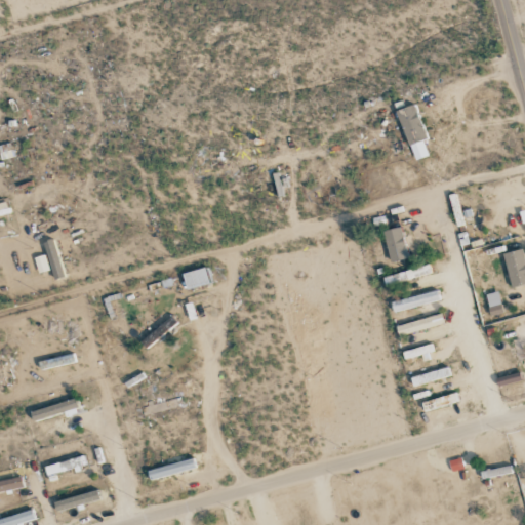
[(397,111),(413,160),(428,156),(422,140),(427,139),(414,105),(397,111)]
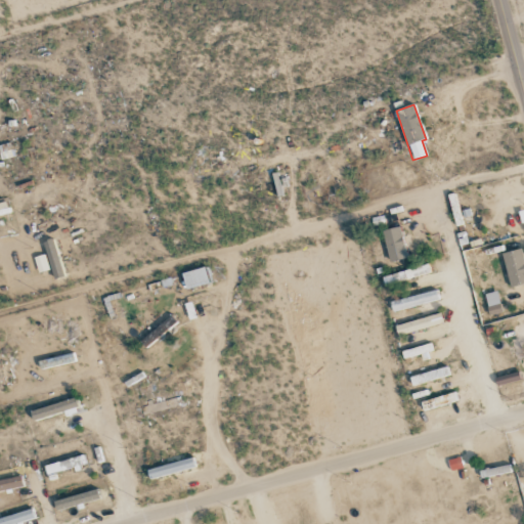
[(0,215),(9,214),(7,202),(0,203),(0,215)]
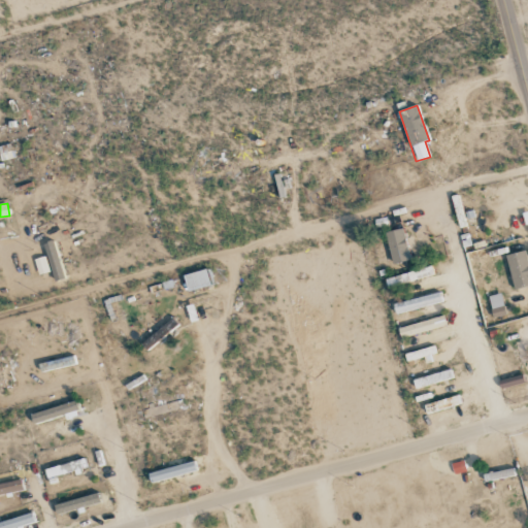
[(522,213),(520,205),(503,208),(508,235),(527,231),(527,219),(527,212),(522,213)]
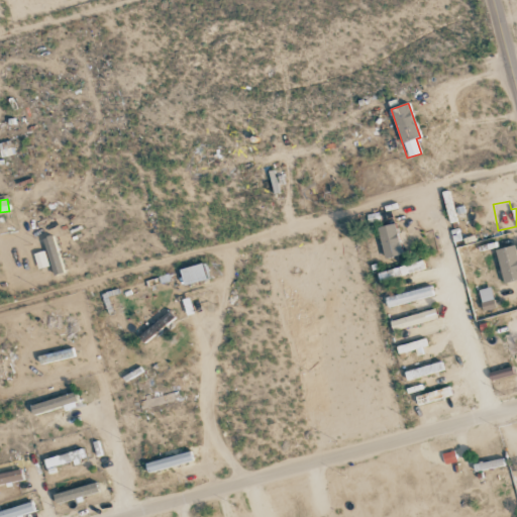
[(377,227),(384,259),(402,254),(395,223),(377,227)]
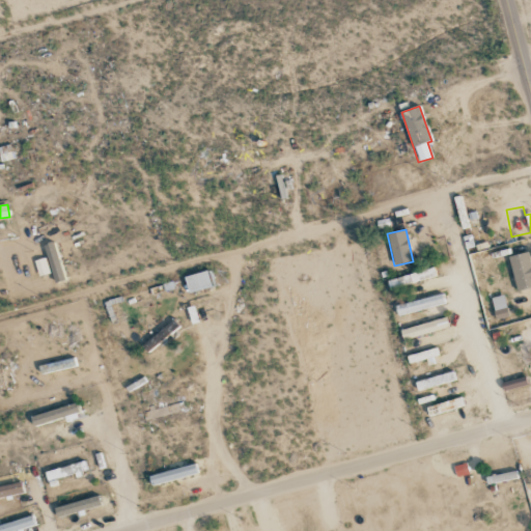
[(55,249),(46,252),(56,283),(66,279),(55,249)]
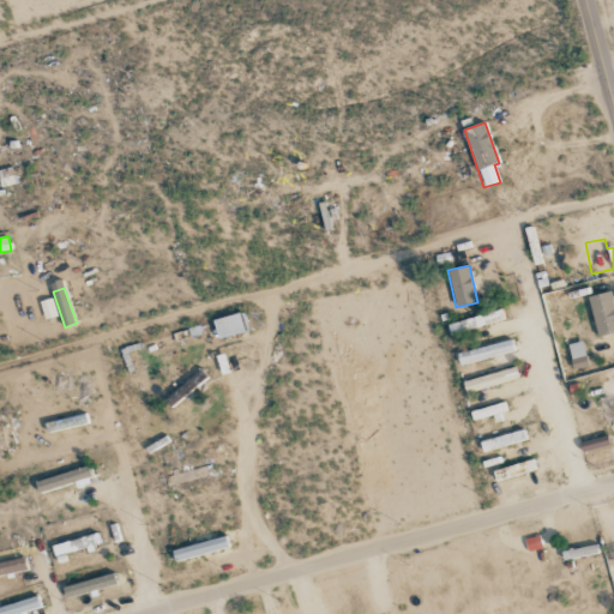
[(590,295),(595,336),(613,332),(613,298),(613,293),(590,295)]
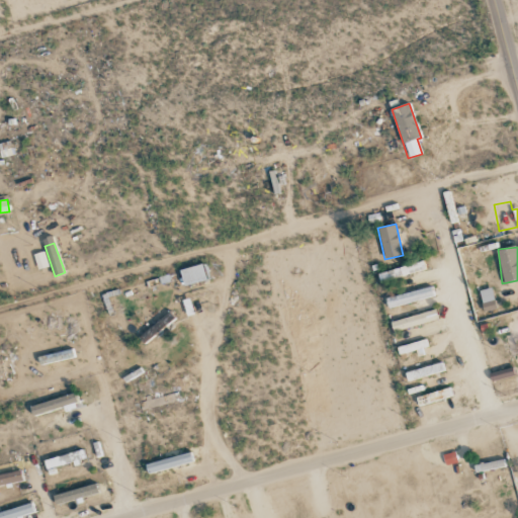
[(425,269),(422,261),(389,270),(391,278),(425,269)]
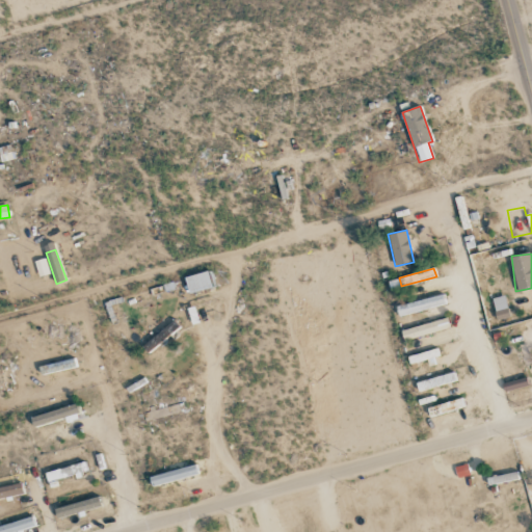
[(189,294),(213,287),(208,270),(185,277),(189,294)]
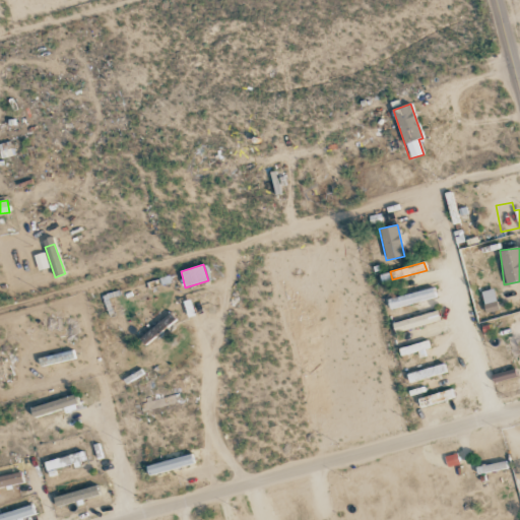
[(435,297),(433,287),(387,300),(390,310),(435,297)]
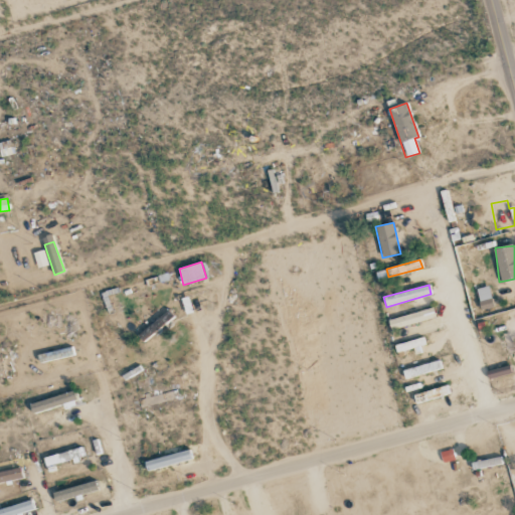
[(481,310),(493,307),(489,286),(477,289),(481,310)]
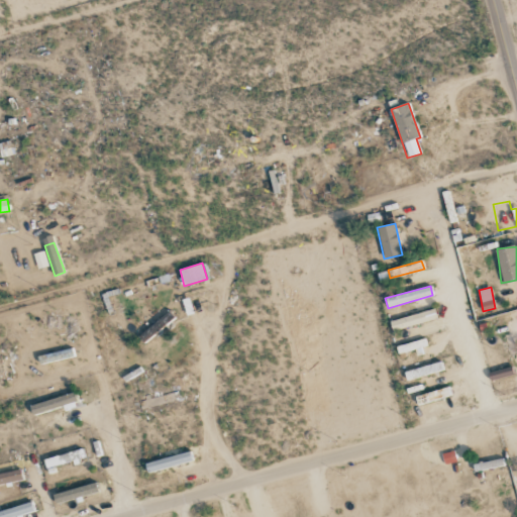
[(437,317),(434,308),(390,322),(393,331),(437,317)]
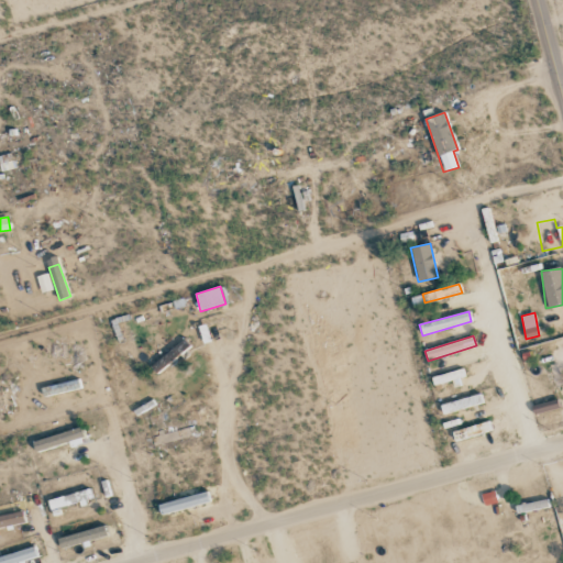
[(463,385),(460,371),(431,376),(432,385),(454,381),(455,387),(463,385)]
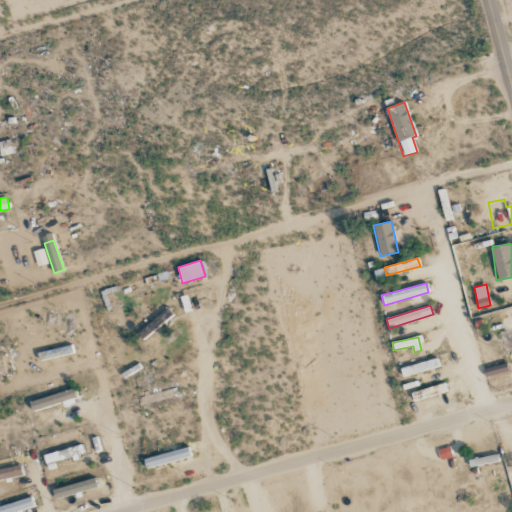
[(400,367),(402,375),(439,368),(437,359),(400,367)]
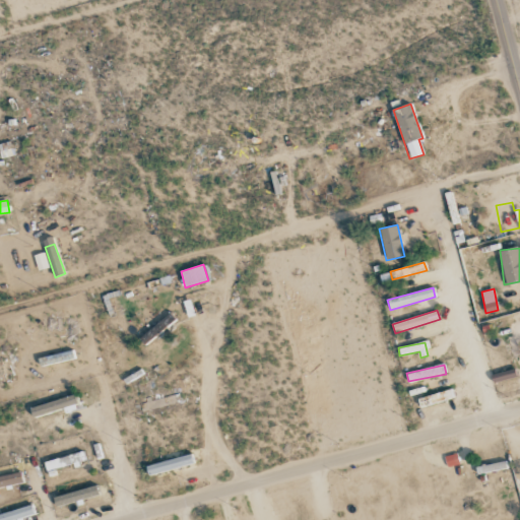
[(453,400),(452,391),(417,397),(419,406),(453,400)]
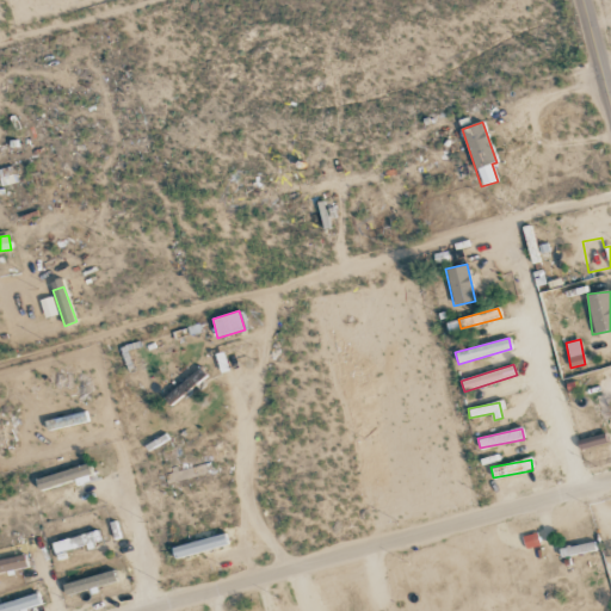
[(36,480),(39,493),(92,476),(88,463),(36,480)]
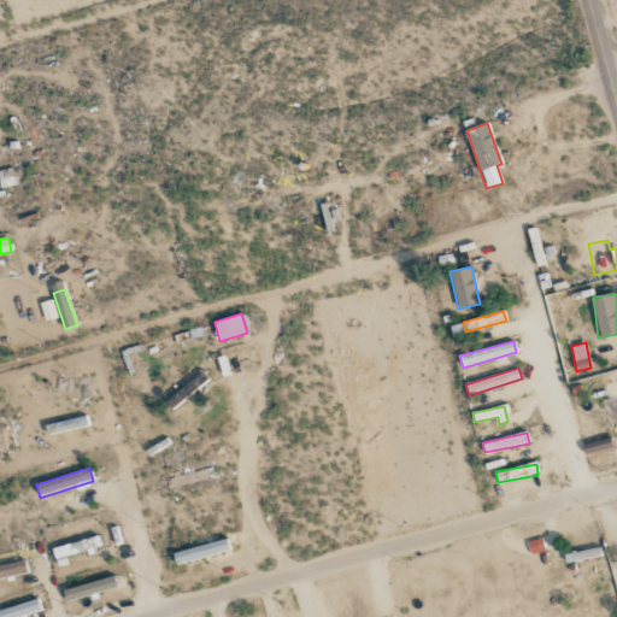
[(101,547),(98,535),(52,548),(56,560),(101,547)]
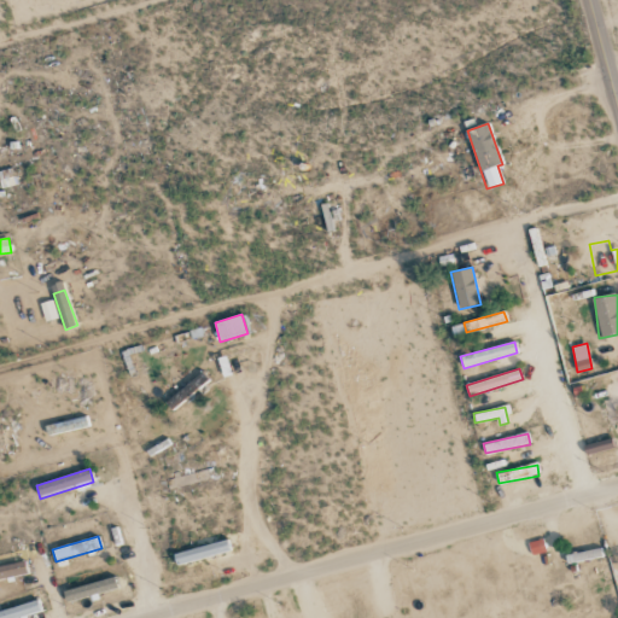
[(231,552),(228,540),(173,554),(175,565),(231,552)]
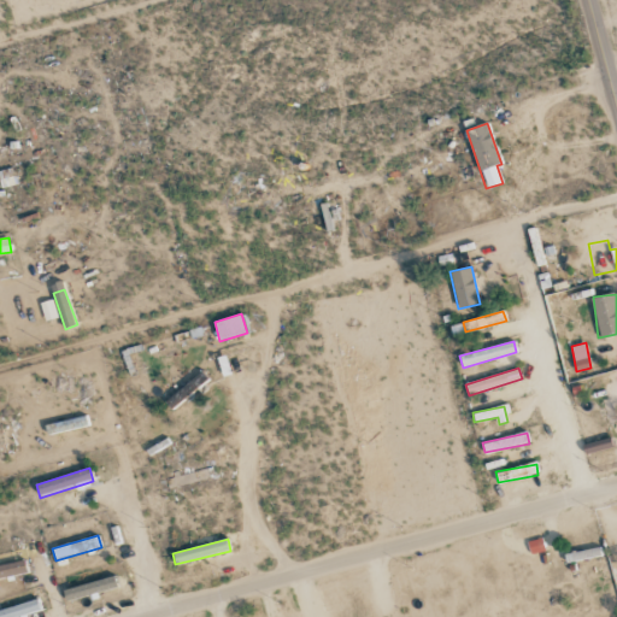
[(0,564),(0,577),(28,571),(25,559),(0,564)]
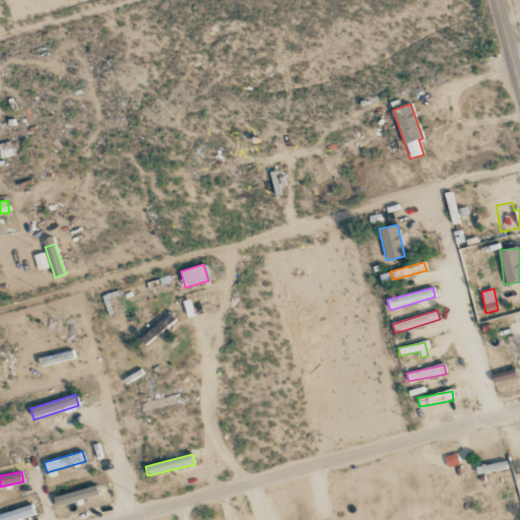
[(56,508),(100,495),(96,484),(53,498),(56,508)]
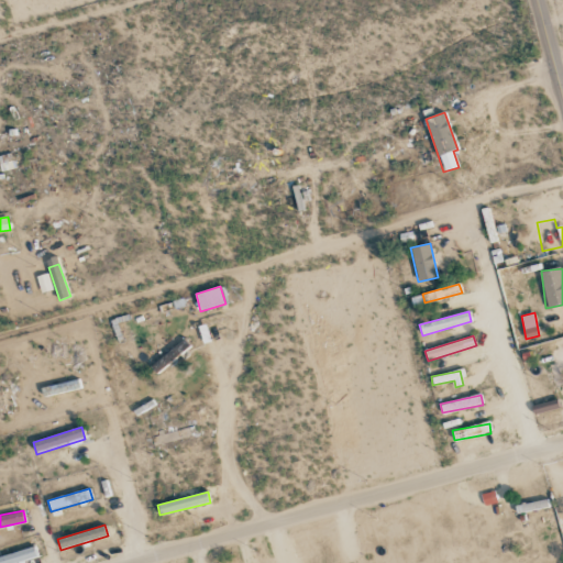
[(0,562),(18,562),(39,556),(35,545),(0,556),(0,562)]
